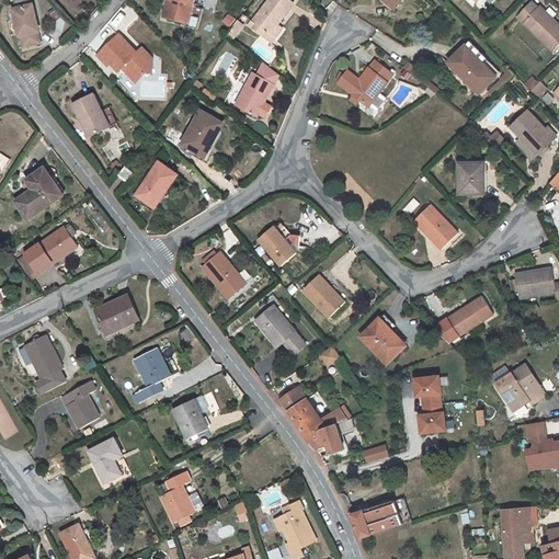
[(37,30),(31,3),(29,3),(27,0),(11,0),(13,8),(11,8),(18,34),(20,34),(22,45),(38,41),(35,31),(37,30)]
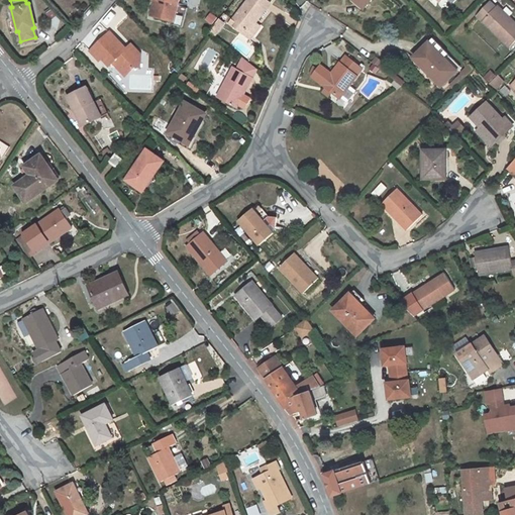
[(152,1),(149,14),(172,20),(176,4),(177,0),(159,0),(158,3),(152,1)]
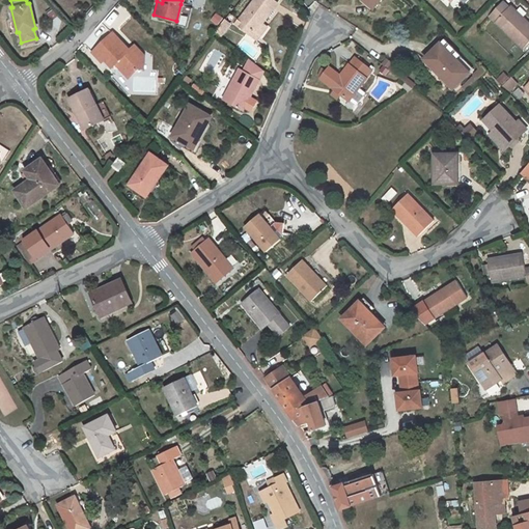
[(241,22),(238,26),(245,32),(249,28),(253,31),(261,22),(271,8),(276,1),(275,0),(249,0),(235,18),(241,22)]
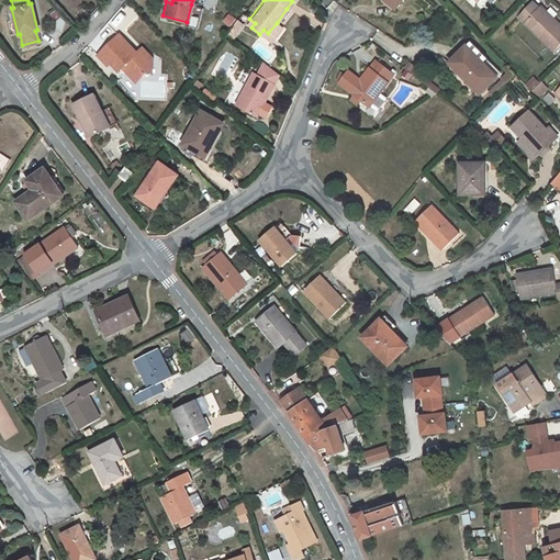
[(558,28),(556,24),(557,22),(539,4),(537,7),(530,1),(516,17),(552,49),(559,41),(559,24),(559,25),(558,28)]
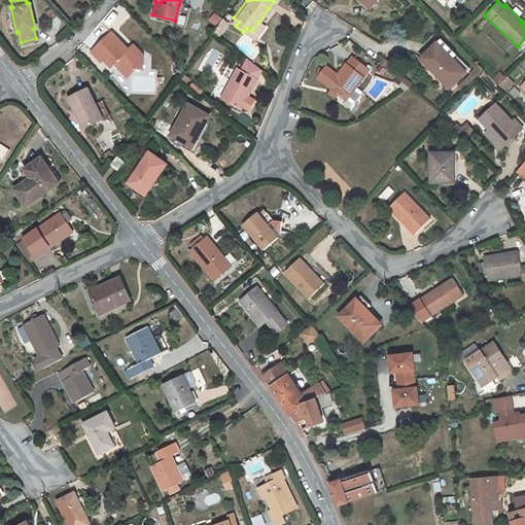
[(228,22),(221,18),(211,31),(217,35),(228,22)]
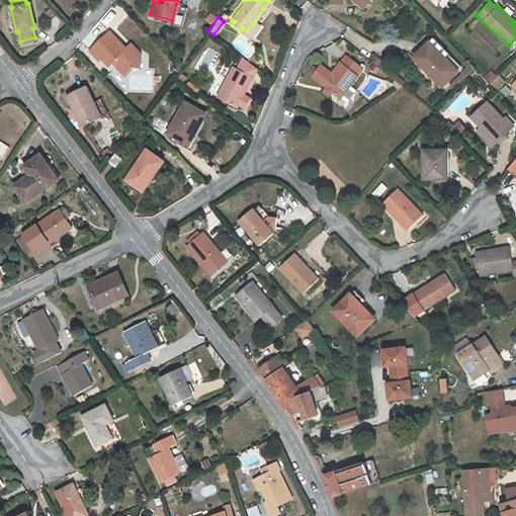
[(243,27),(239,31),(248,37),(259,24),(255,21),(247,30),(243,27)]
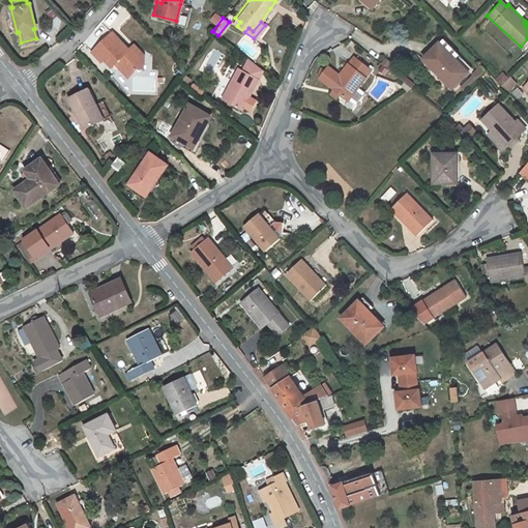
[(142,54),(136,54),(129,47),(127,48),(111,31),(91,51),(100,61),(103,59),(111,66),(114,63),(127,76),(137,67),(143,67),(142,54)]
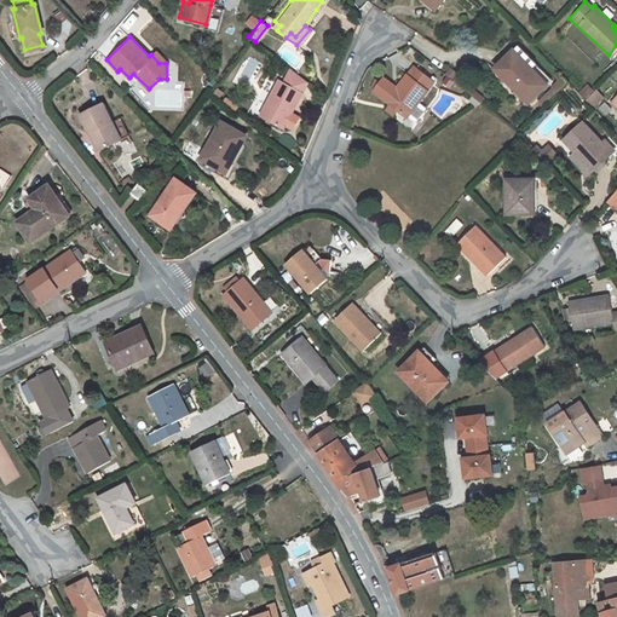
[(517,46),(513,50),(546,84),(549,79),(517,46)]
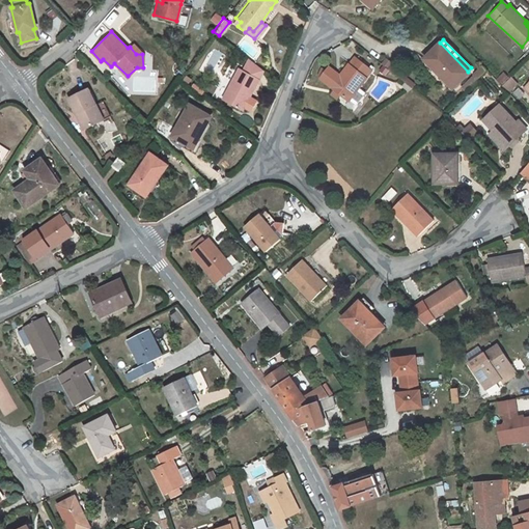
[(468,72),(440,43),(424,58),(452,87),(468,72)]
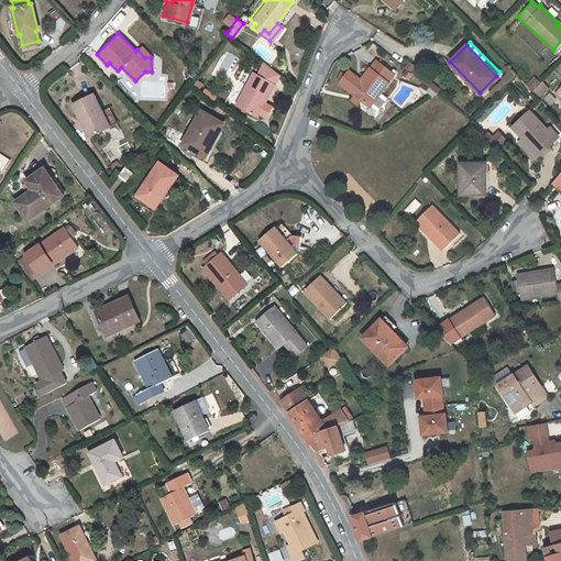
[(151,56),(141,46),(138,50),(144,57),(151,57),(151,56)]
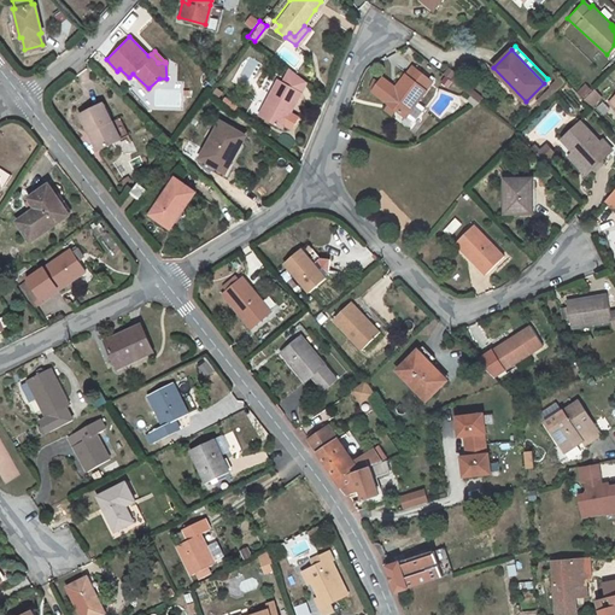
[(379,81),(372,91),(387,103),(394,107),(404,115),(404,117),(408,121),(413,121),(423,105),(416,100),(423,89),(423,88),(431,78),(413,64),(404,74),(405,75),(394,87),(391,91),(379,81)]
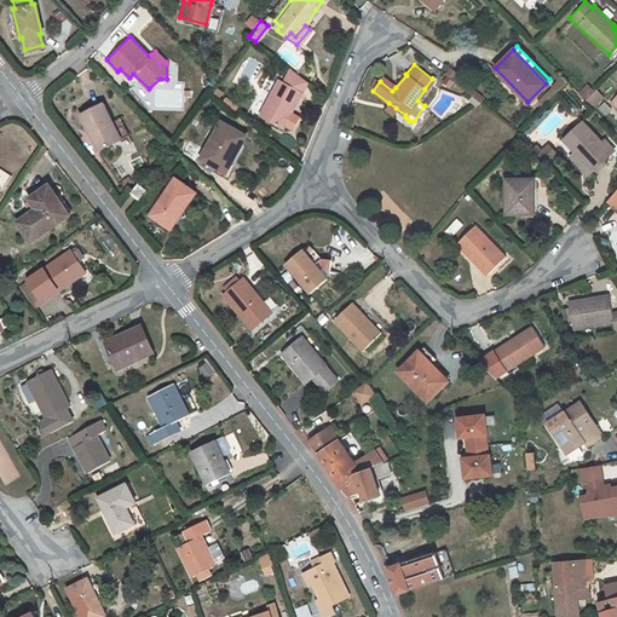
[(289,68),(282,80),(301,91),(306,80),(289,68)]
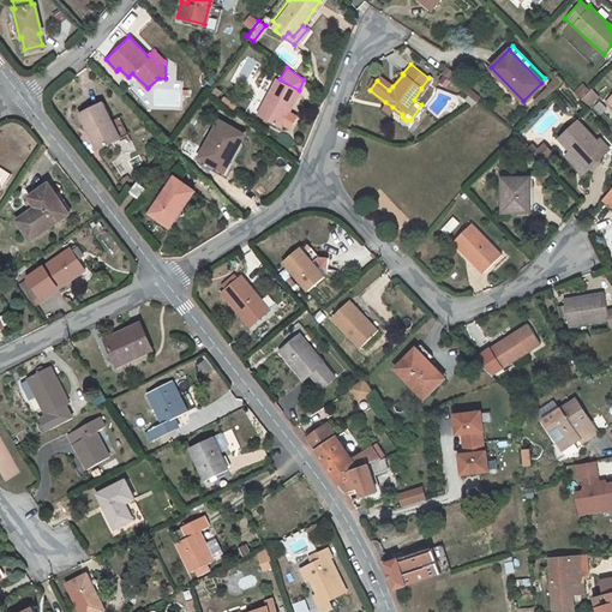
[(491,67),(486,72),(504,91),(508,89),(516,99),(521,103),(523,101),(491,67)]
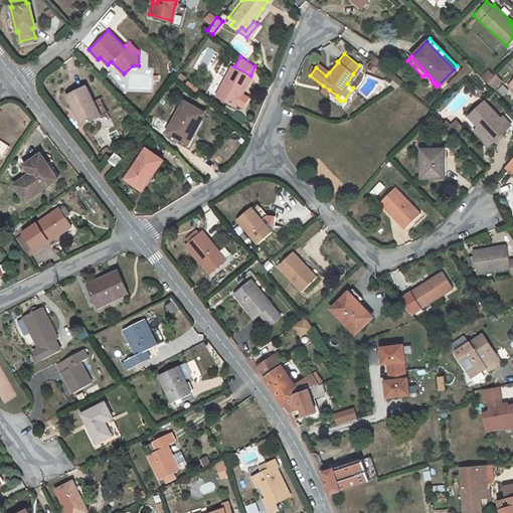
[(241,93),(250,75),(234,66),(231,64),(215,95),(234,106),(235,103),(241,93)]
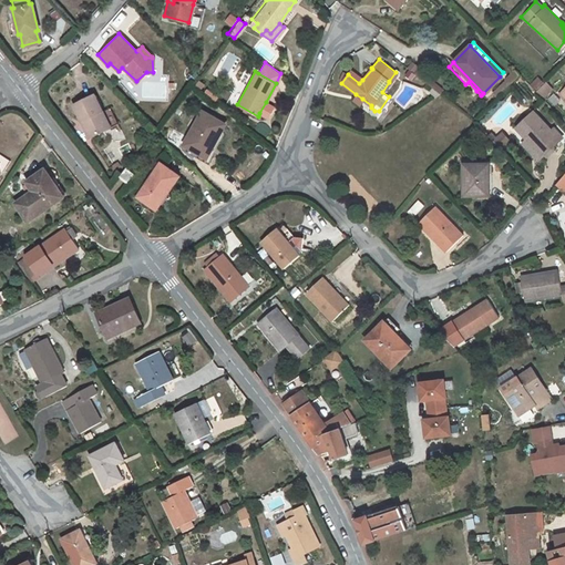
[(362,80),(350,71),(348,74),(359,83),(362,80)]
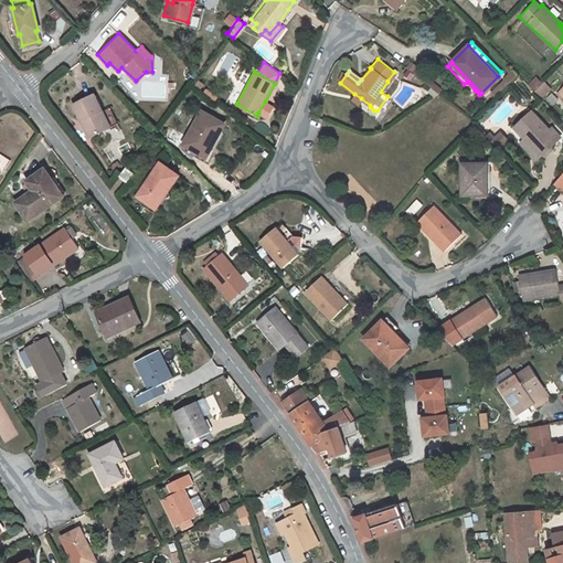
[(535,76),(528,83),(533,88),(541,82),(535,76)]
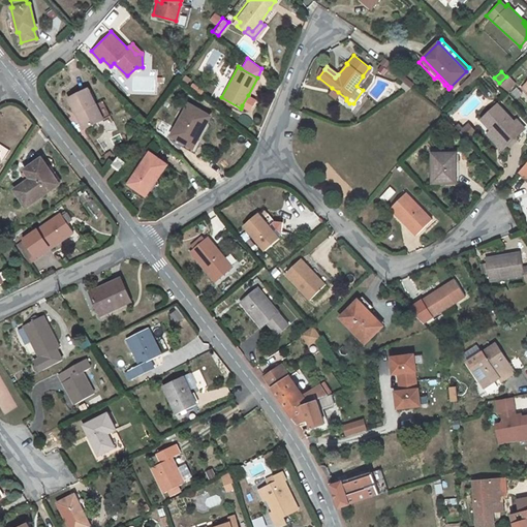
[(213,73),(209,81),(217,85),(221,78),(213,73)]
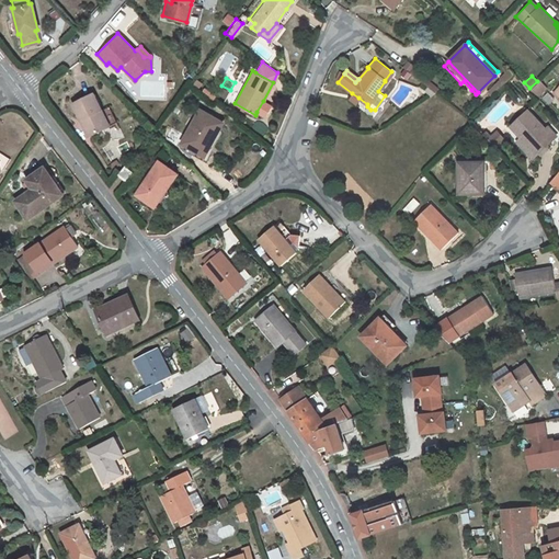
[(464,81),(460,83),(469,92),(471,90),(464,81)]
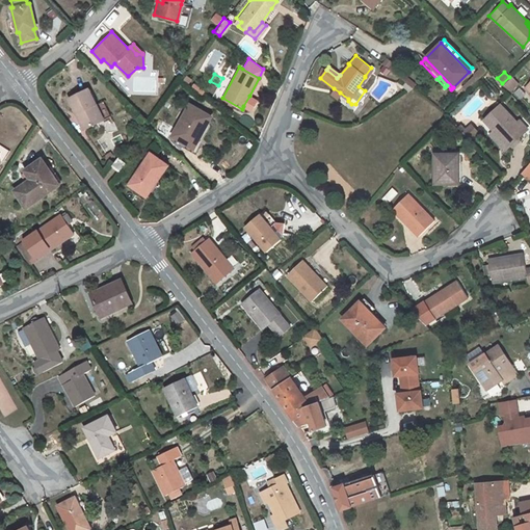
[(510,77),(502,85),(508,91),(517,83),(510,77)]
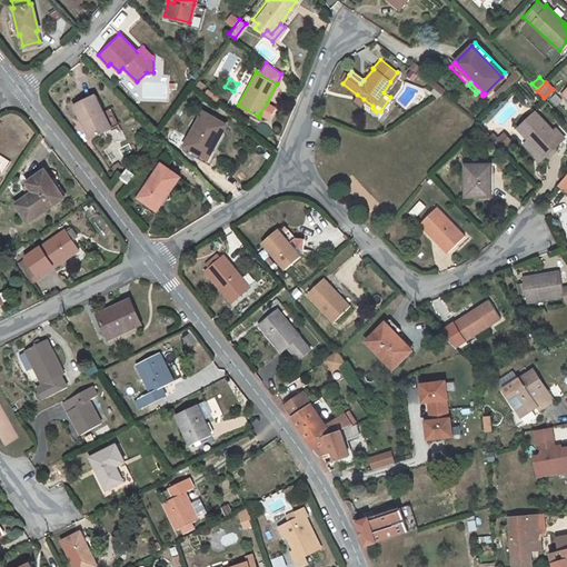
[(435,97),(440,92),(433,87),(430,90),(435,97)]
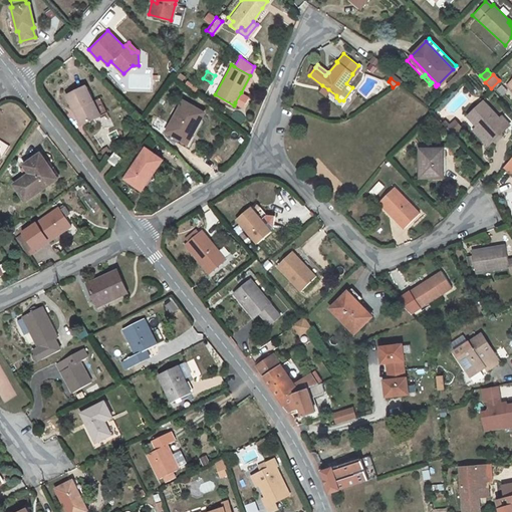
[(186,80),(184,83),(194,91),(196,88),(186,80)]
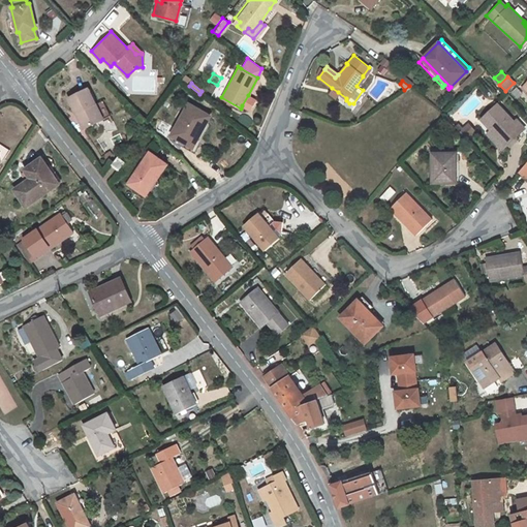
[(520,92),(515,87),(510,92),(516,97),(520,92)]
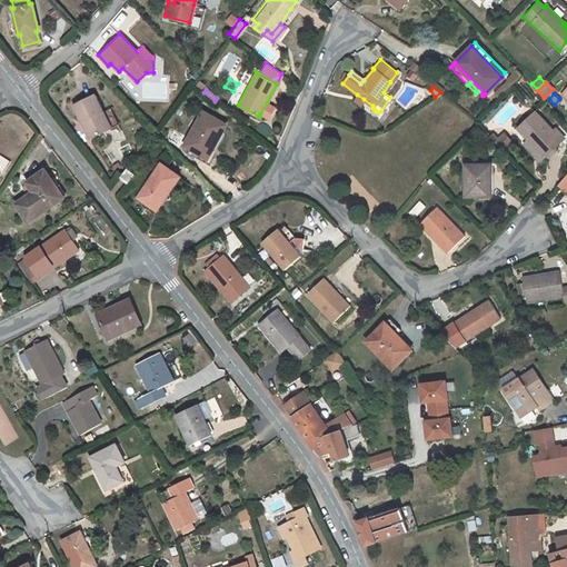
[(90,136),(109,127),(101,111),(93,95),(72,105),(80,120),(82,119),(90,136)]
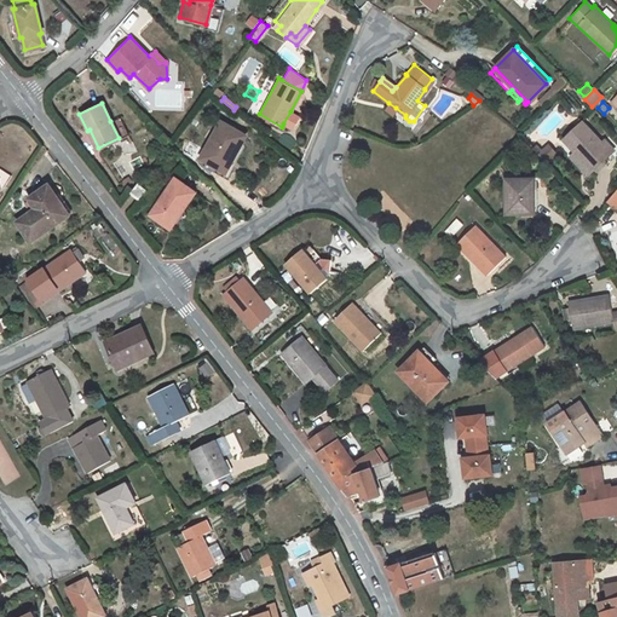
[(391,114),(396,108),(388,103),(384,109),(391,114)]
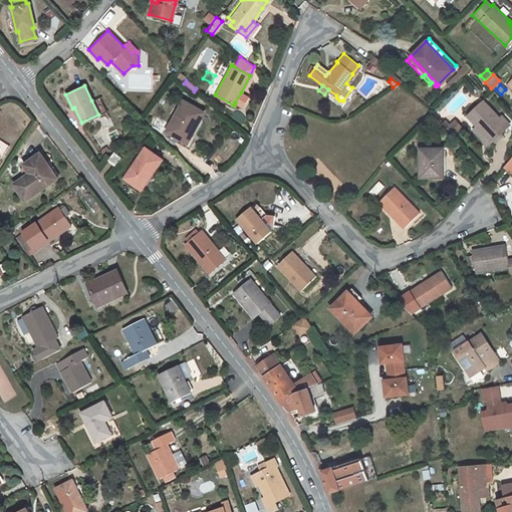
[(241,92),(235,102),(242,105),(247,95),(241,92)]
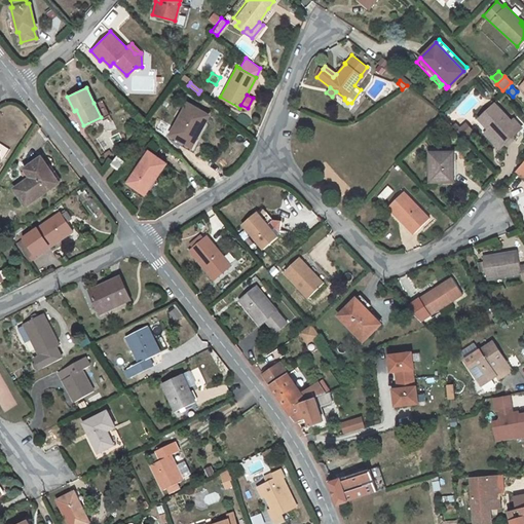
[(200,129),(197,127),(206,112),(187,103),(170,134),(191,146),(200,129)]
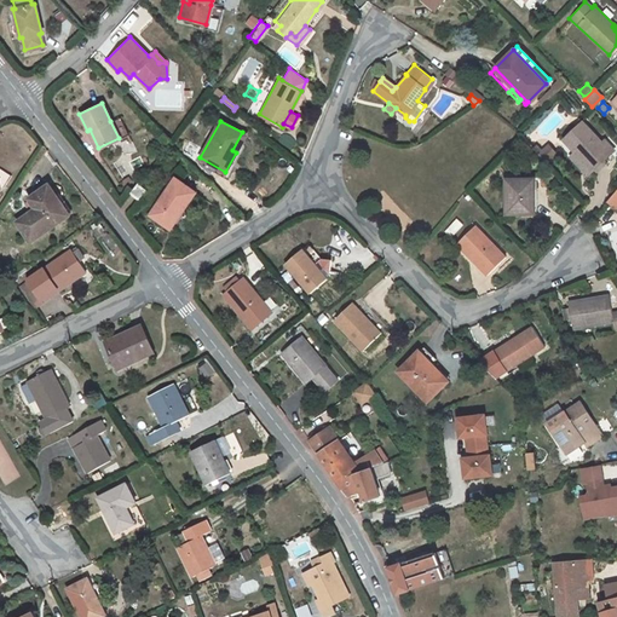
[(576,153),(592,171),(611,153),(601,142),(582,122),(563,139),(576,153)]
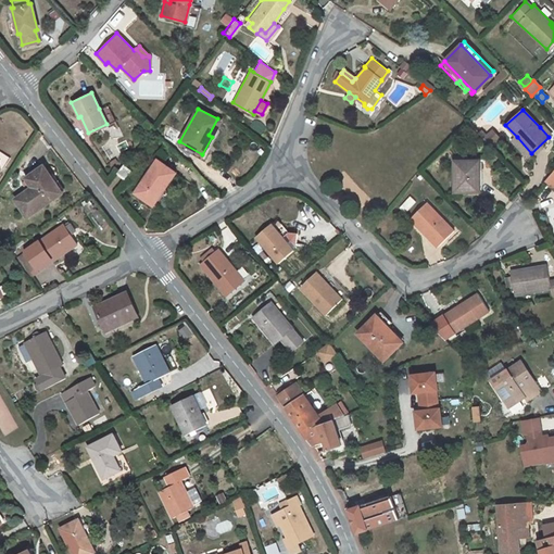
[(80,116),(78,117),(86,134),(88,133),(80,116)]
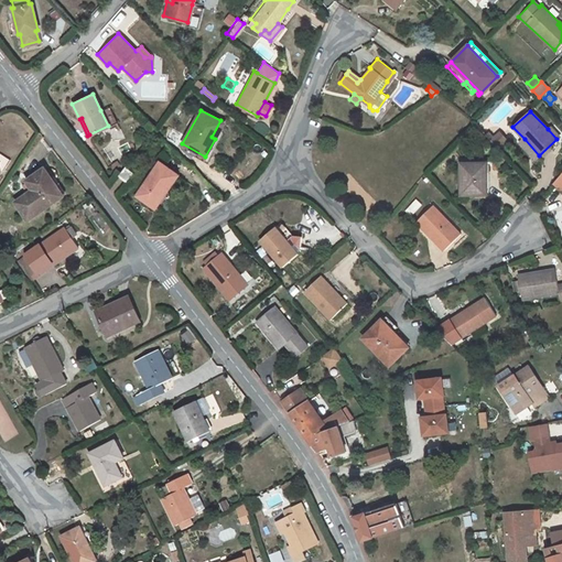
[(550,127),(548,129),(557,139),(560,137),(550,127)]
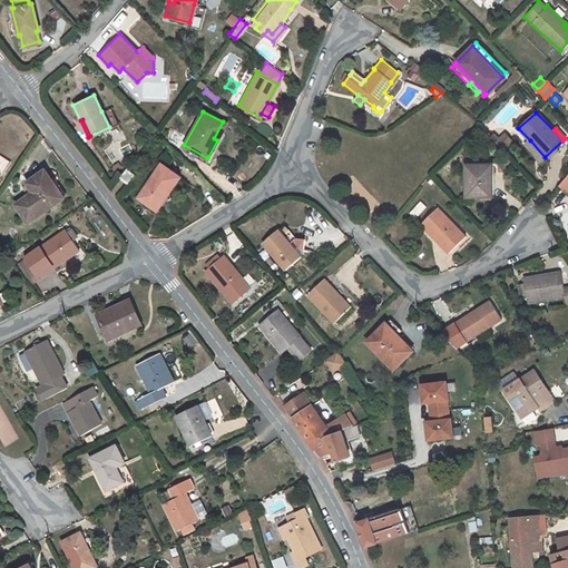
[(500,139),(498,142),(503,148),(510,143),(512,140),(506,134),(500,139)]
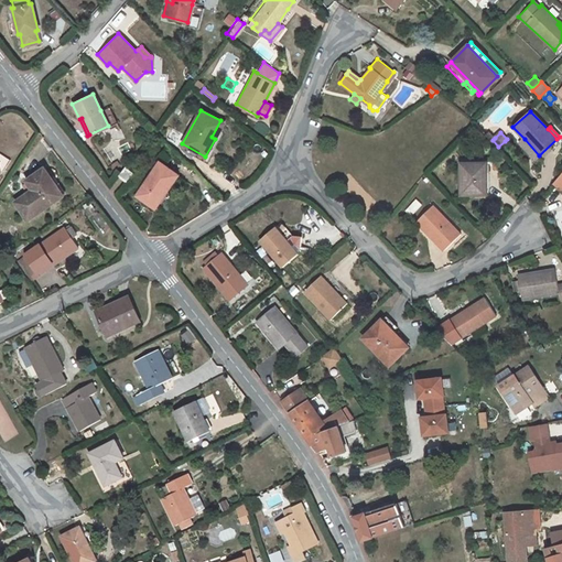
[(520,143),(535,159),(539,155),(525,139),(520,143)]
